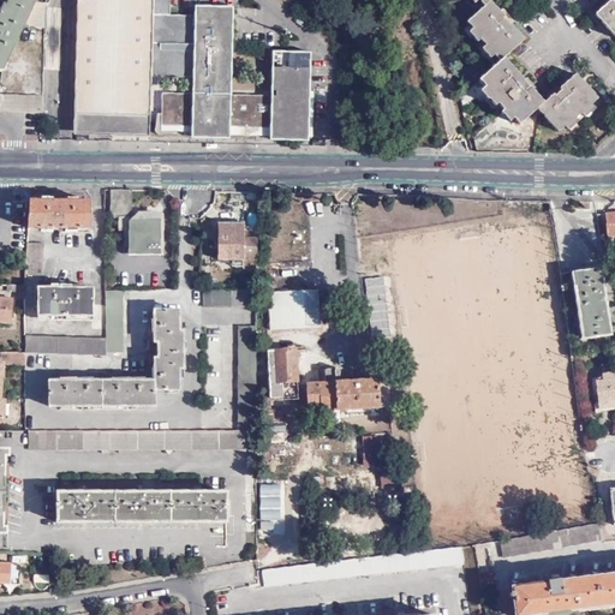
[(25,23),(34,3),(33,3),(18,0),(10,0),(9,4),(5,3),(0,12),(0,70),(4,70),(25,23)]
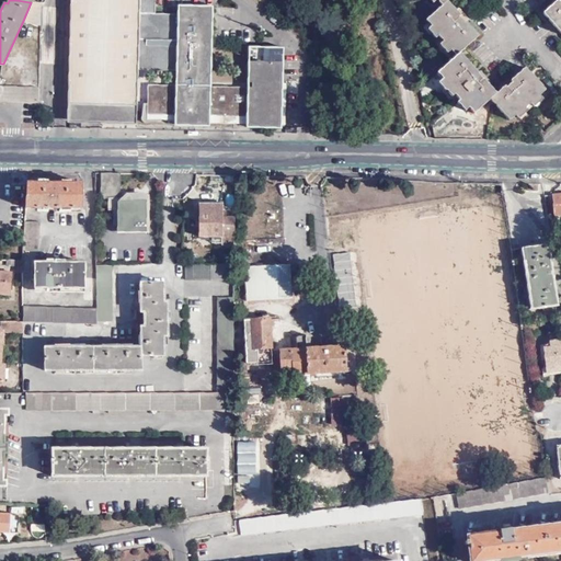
[(155,0),(70,0),(68,103),(137,104),(137,68),(176,69),(176,84),(148,83),(147,102),(144,102),(141,115),(141,117),(141,119),(144,122),(146,122),(162,119),(162,116),(175,116),(175,125),(210,126),(210,122),(248,123),(248,126),(282,126),(282,124),(285,124),(286,82),(283,82),(283,46),(249,46),(248,86),(210,84),(212,6),(176,6),(176,12),(155,12),(155,0)]
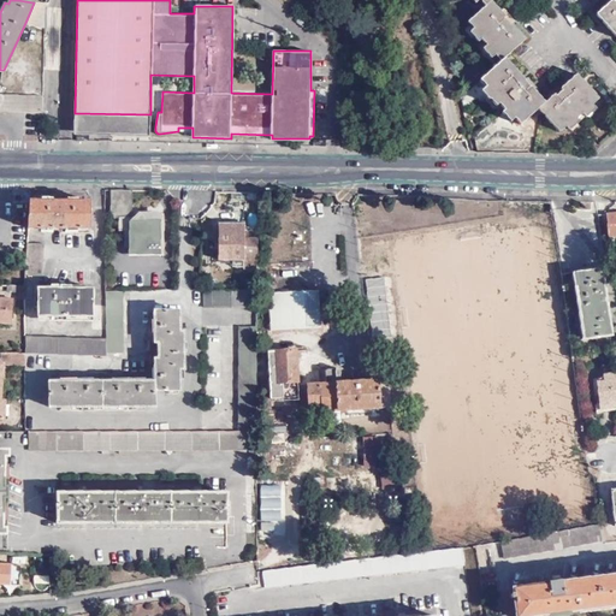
[(479,0),(484,6),(467,22),(481,37),(480,39),(499,60),(479,80),(492,95),(491,96),(503,110),(501,112),(509,122),(514,117),(520,124),(537,108),(558,131),(574,117),(575,119),(598,99),(575,73),(560,88),(557,86),(550,92),(560,101),(558,104),(556,106),(549,98),(544,102),(533,90),(527,96),(526,95),(523,93),(533,84),(527,77),(523,80),(503,58),(525,39),(510,24),(514,21),(507,13),(496,23),(492,19),(501,12),(490,1),(491,0),(479,0)]
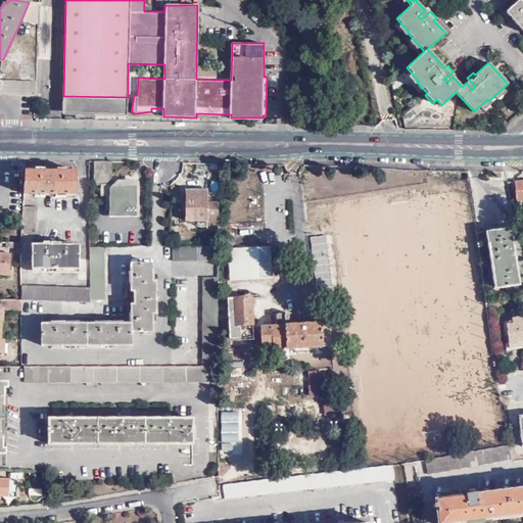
[(522,0),(517,0),(518,1),(505,12),(522,32),(522,0)]
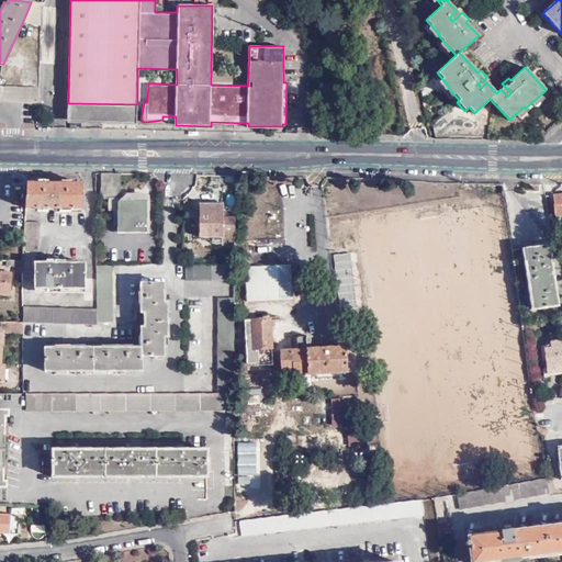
[(23,21),(40,24),(40,3),(31,2),(23,21)]
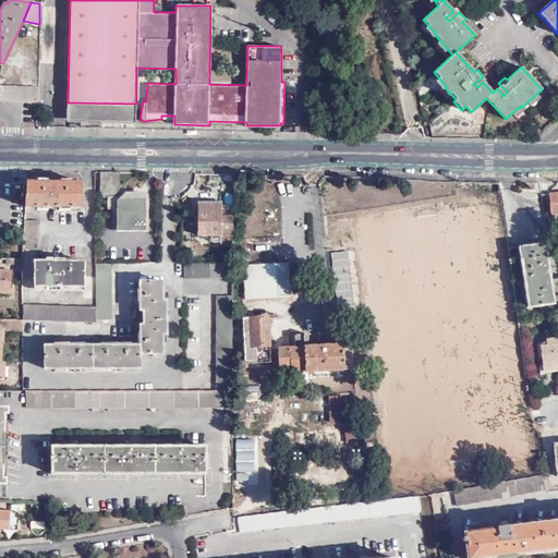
[(456,9),(453,11),(446,17),(447,19),(449,21),(459,12),(456,9)]
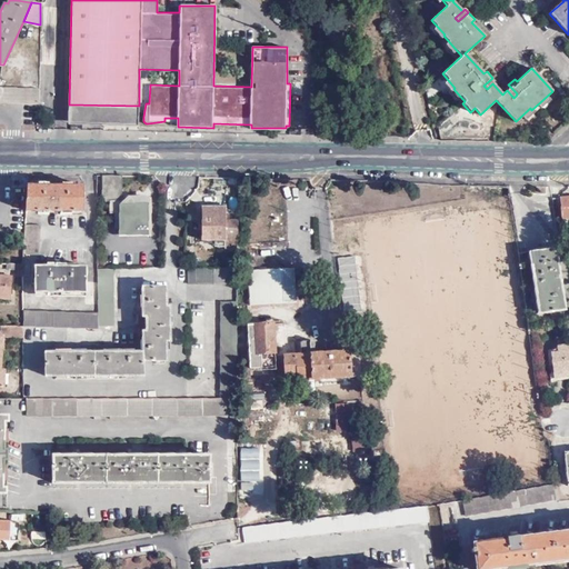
[(487,89),(492,83),(496,81),(492,78),(483,86),(486,88),(487,89)]
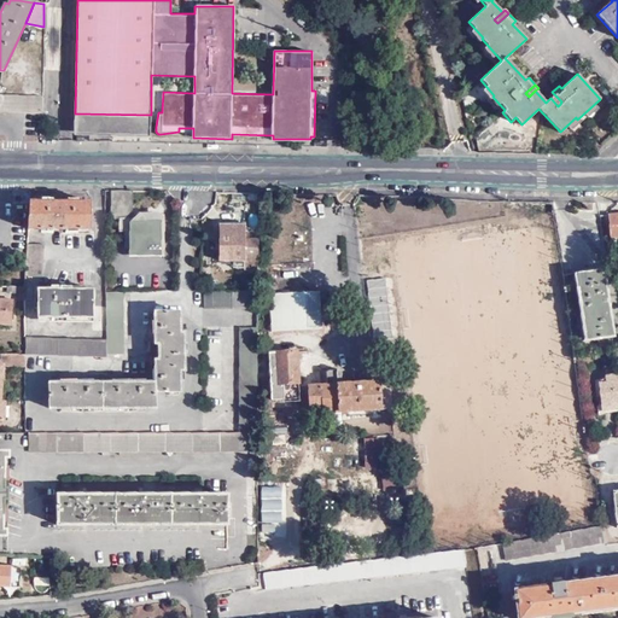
[(561,101),(552,92),(548,95),(551,98),(558,106),(560,104),(561,101)]
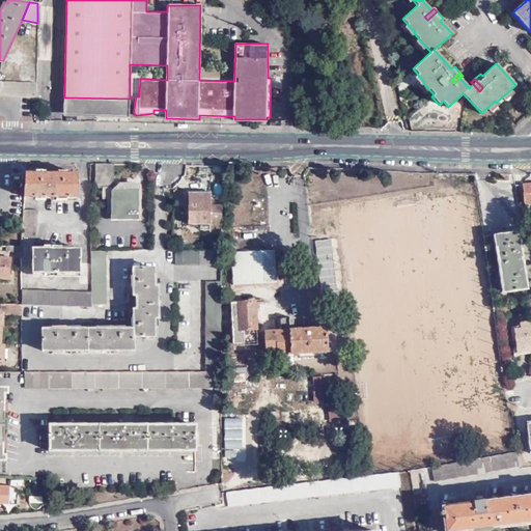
[(0,95),(36,96),(36,82),(0,81),(0,95)]
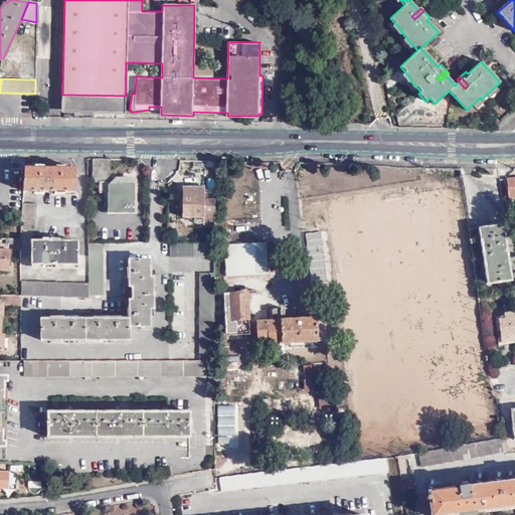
[(125,114),(126,96),(62,95),(62,112),(125,114)]
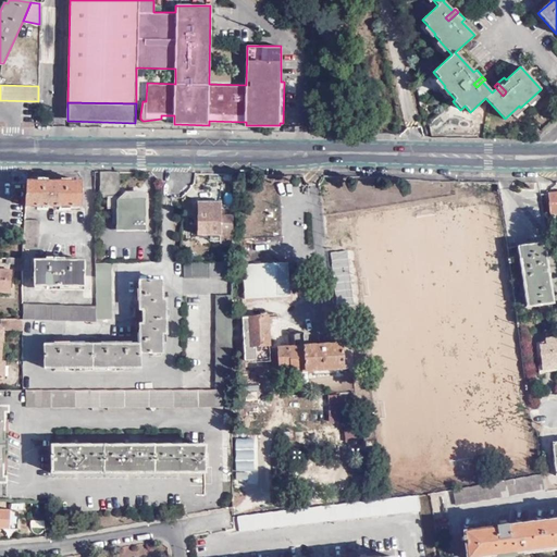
[(119,172),(100,172),(100,197),(119,197),(119,172)]
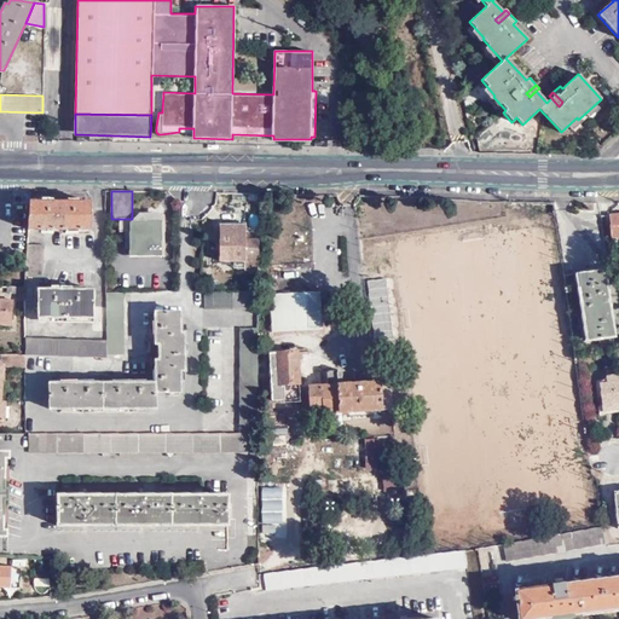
[(227,192),(217,192),(214,206),(224,207),(227,192)]
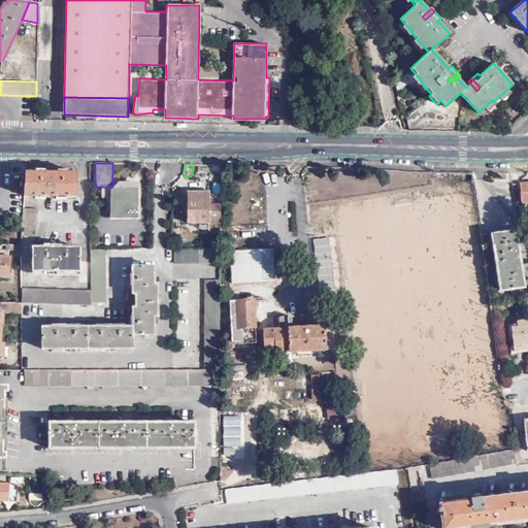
[(48,172),(26,172),(24,196),(77,196),(77,173),(48,172)]
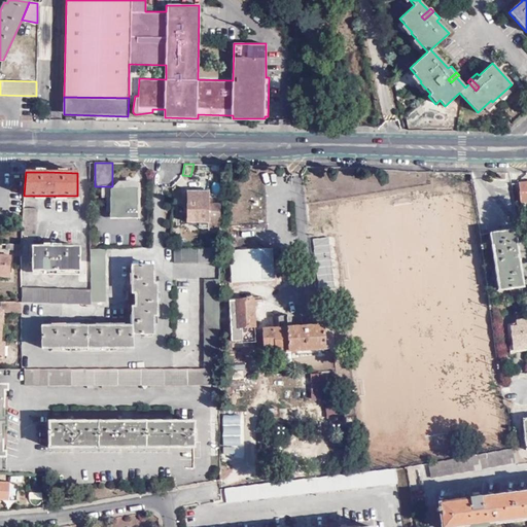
[(140,183),(118,182),(117,217),(140,218),(140,188),(140,183)]
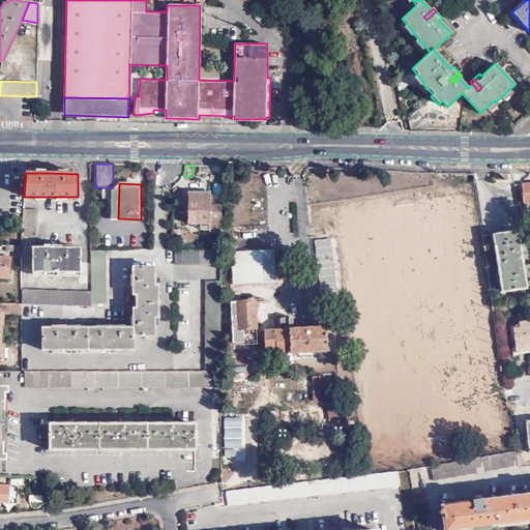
[(221,232),(221,206),(210,207),(209,200),(187,199),(187,225),(209,225),(208,232),(221,232)]
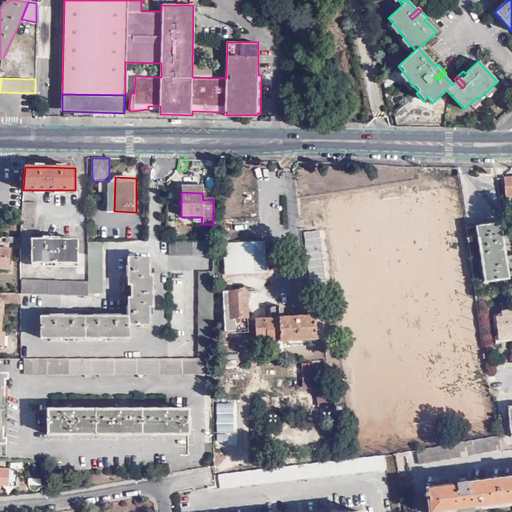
[(23,203),(22,212),(21,229),(35,229),(36,217),(36,203),(23,203)]
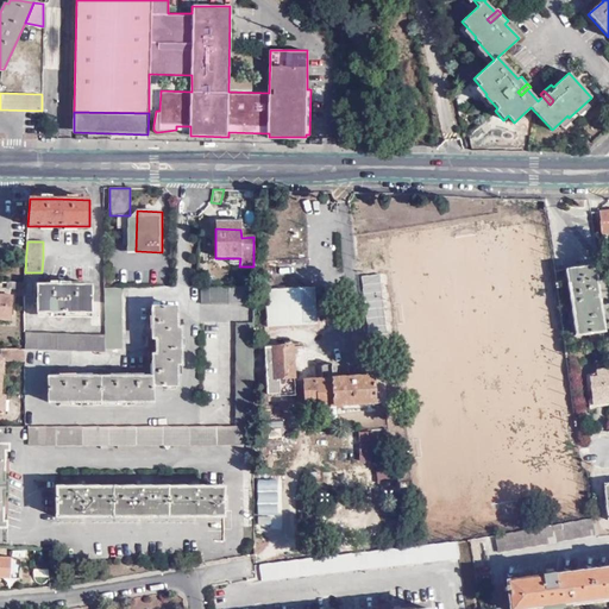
[(588,334),(590,350),(604,349),(602,332),(594,269),(592,265),(569,269),(578,334),(588,334)]
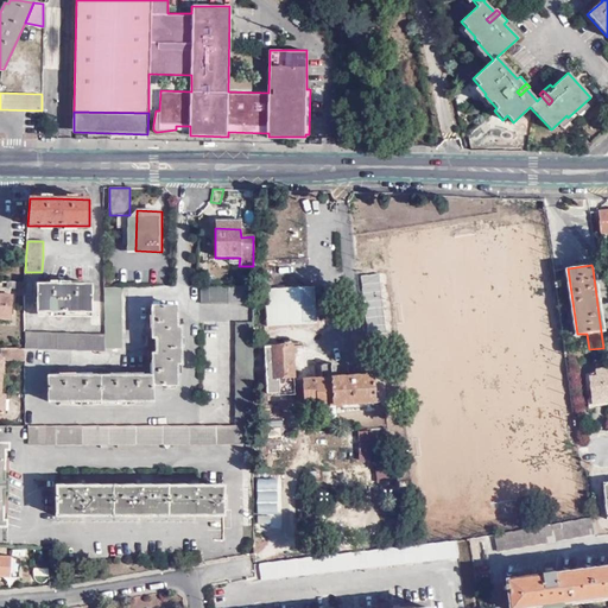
[(574,335),(577,334),(568,268),(564,268),(574,335)]
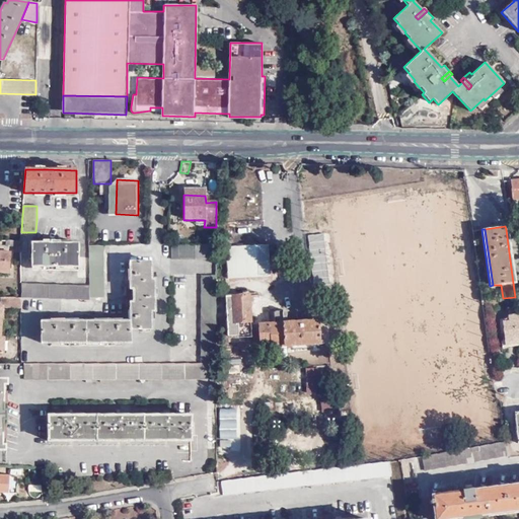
[(506,229),(513,283),(516,282),(512,253),(509,229),(506,229)]
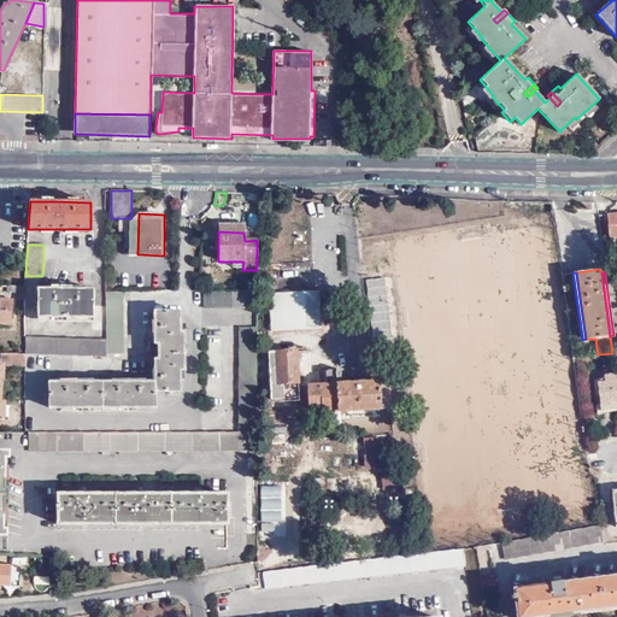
[(366,278),(372,339),(391,336),(385,277),(366,278)]
